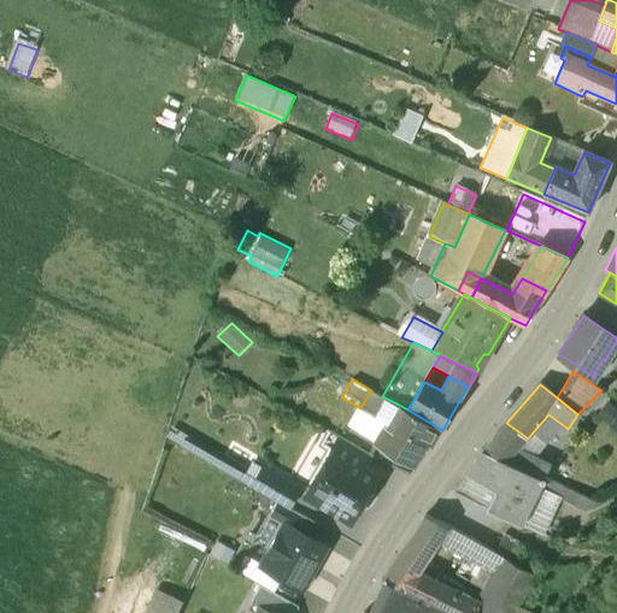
[(382,396),(371,390),(360,408),(360,410),(387,425),(399,405),(382,396)]
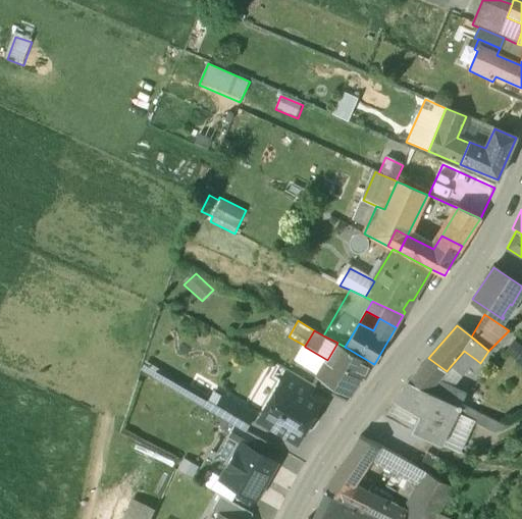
[(521,347),(514,341),(504,352),(515,360),(521,352),(521,347)]
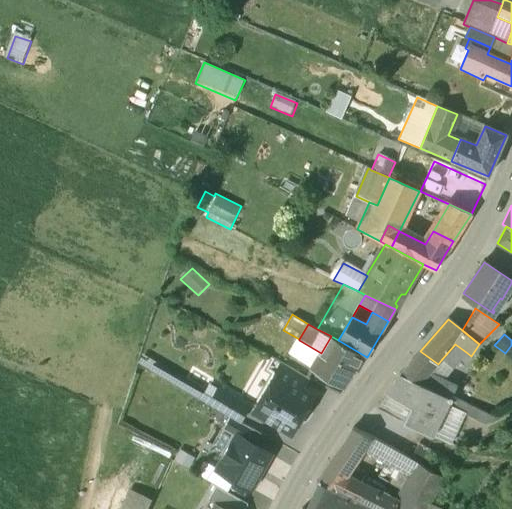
[(338,340),(331,336),(321,353),(313,368),(323,374),(325,371),(329,374),(327,377),(343,387),(354,369),(357,371),(365,356),(338,340)]
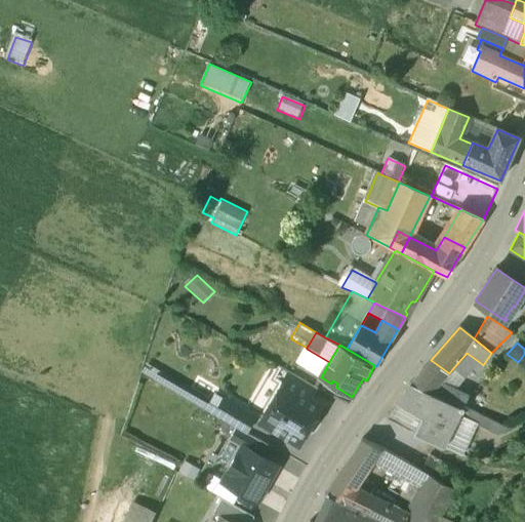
[(329,362),(307,349),(297,364),(321,377),(329,362)]
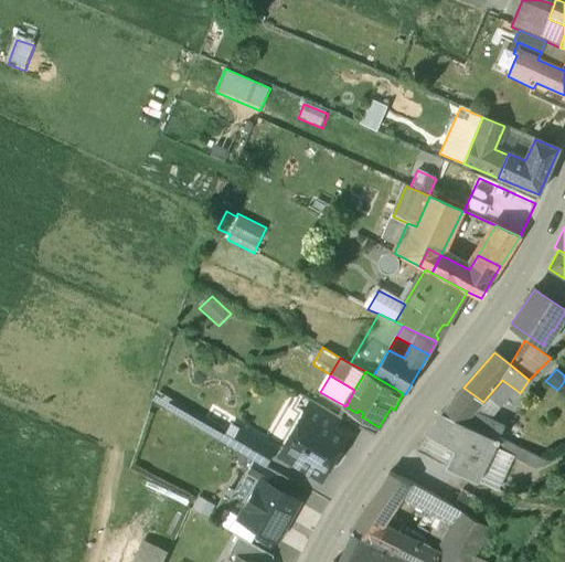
[(502,380),(487,398),(499,406),(514,389),(502,380)]
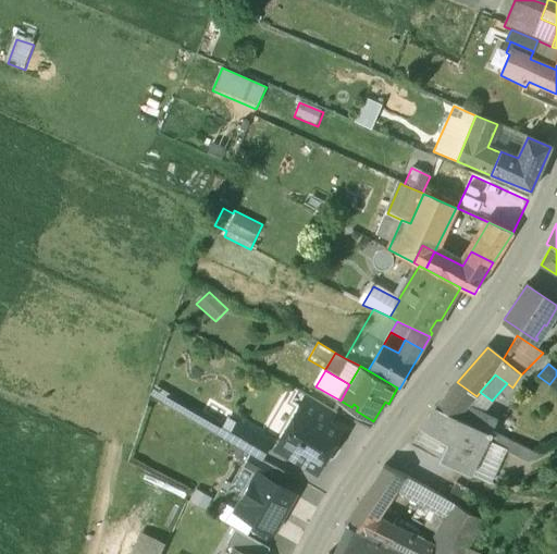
[(457,382),(448,393),(463,406),(470,408),(477,396),(457,382)]
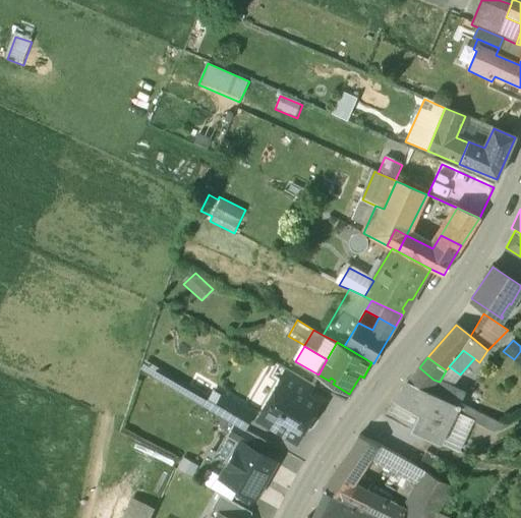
[(147,365),(143,376),(206,408),(208,403),(209,400),(147,365)]
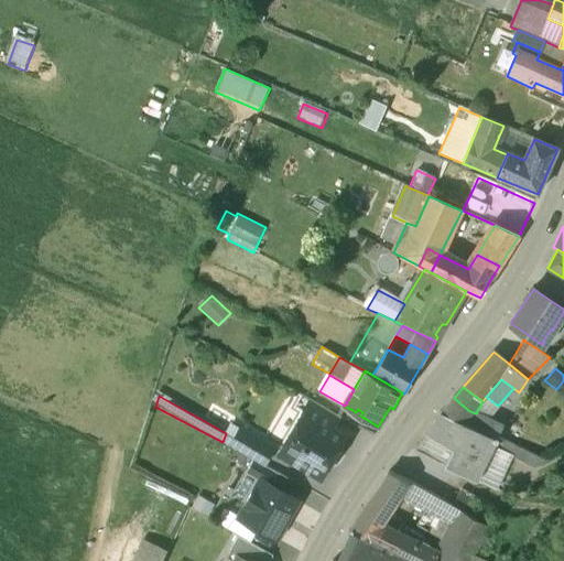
[(469,411),(454,398),(442,412),(459,421),(469,411)]
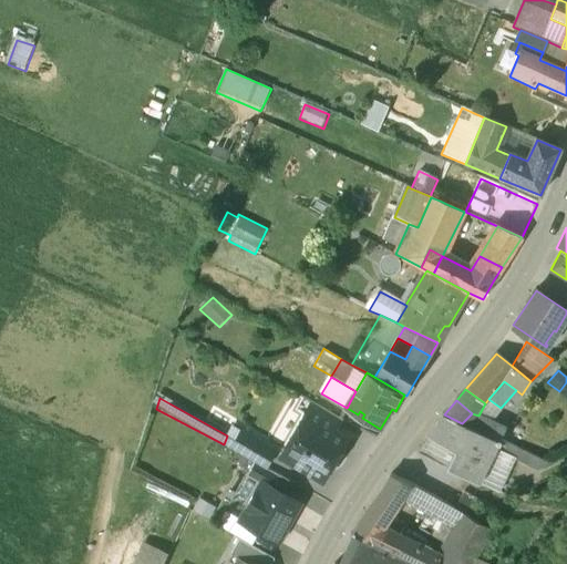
[(340,419),(316,404),(308,418),(332,432),(340,419)]
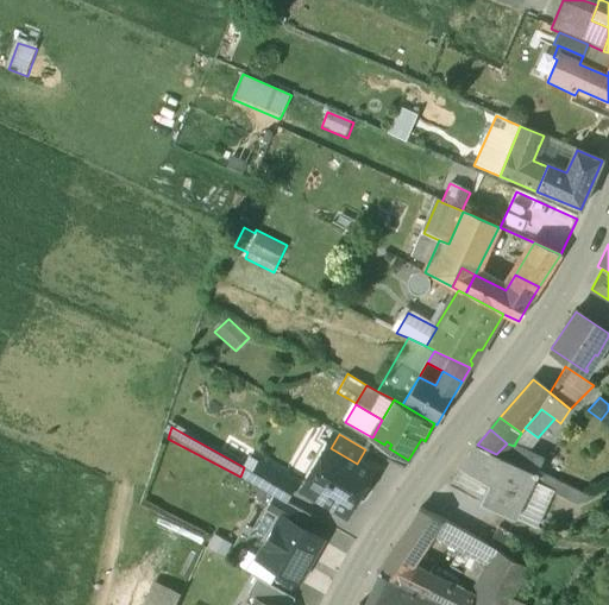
[(514,446),(507,443),(496,454),(512,461),(519,448),(514,446)]
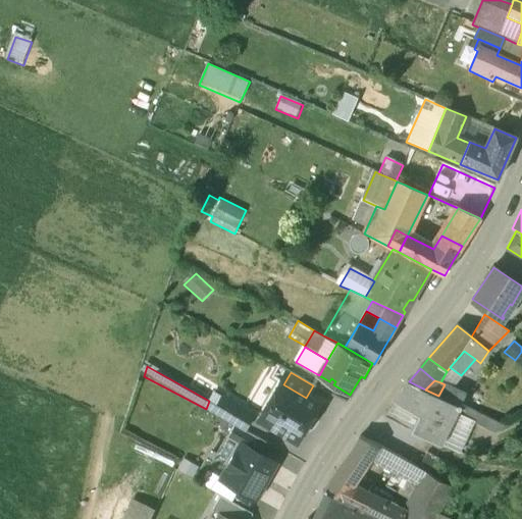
[(425,390),(409,381),(382,417),(441,445),(447,432),(459,408),(457,407),(458,405),(438,396),(425,390)]
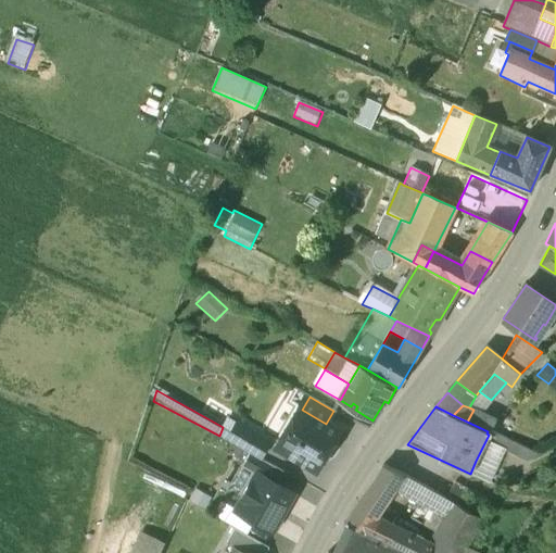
[(302,410),(300,409),(277,449),(279,450),(281,455),(289,461),(294,459),(316,470),(339,431),(326,424),(302,410)]
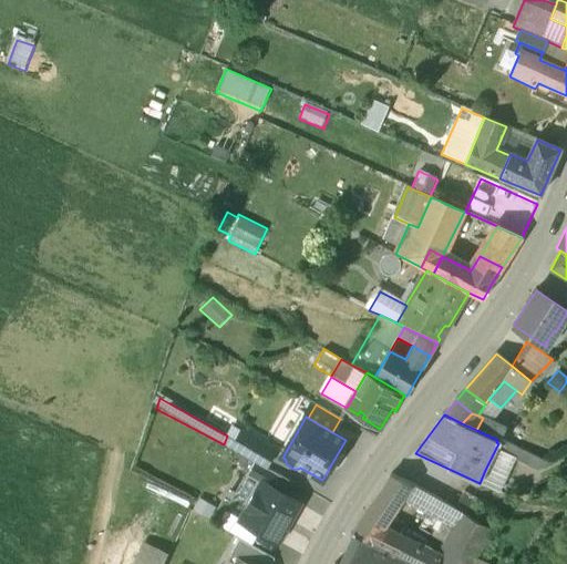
[(506,428),(483,418),(476,430),(497,440),(496,442),(498,443),(500,443),(501,440),(501,439),(506,428)]
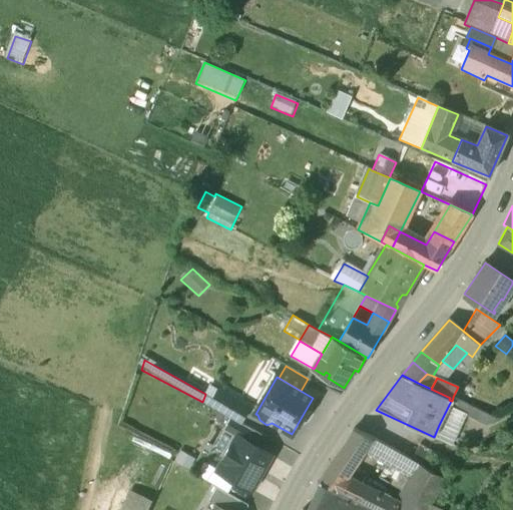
[(209,387),(204,397),(212,401),(218,392),(209,387)]
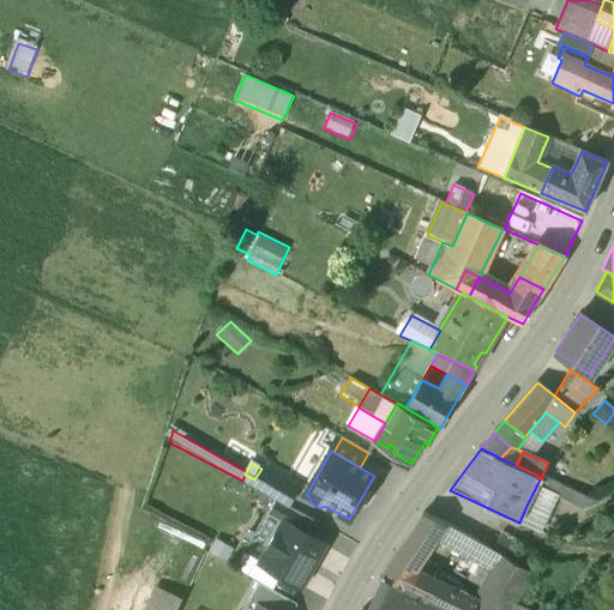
[(299,489),(262,469),(254,479),(251,488),(276,503),(287,509),(299,489)]
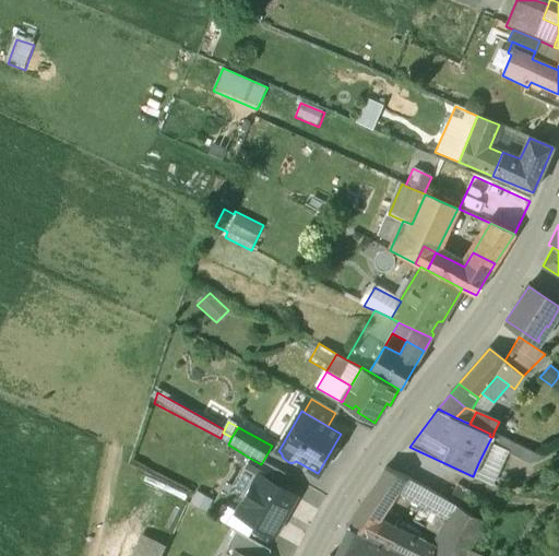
[(524,448),(494,434),(492,437),(491,437),(478,463),(473,476),(490,485),(507,451),(520,458),(524,448)]
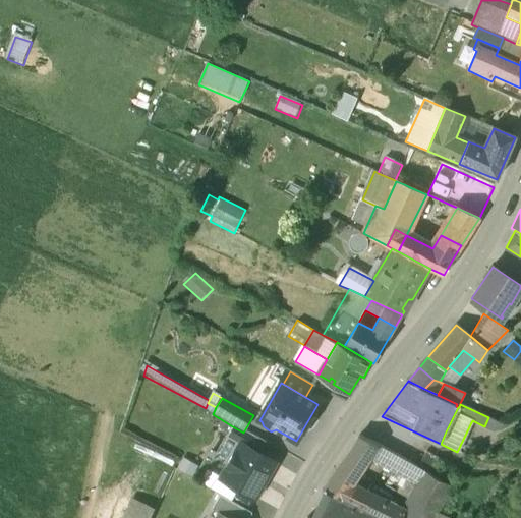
[(506,425),(488,417),(484,426),(495,432),(506,425)]
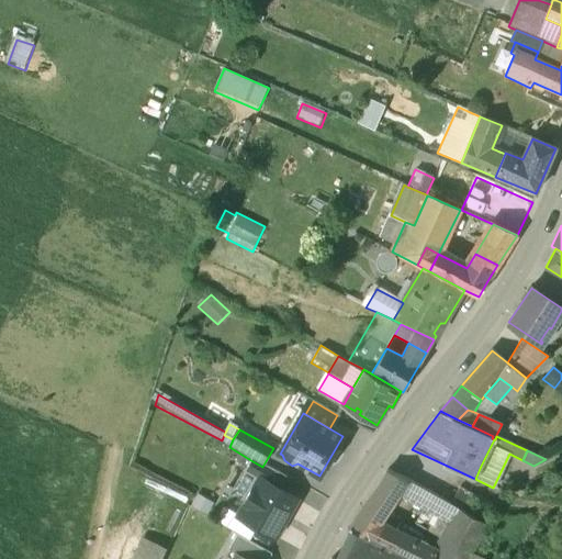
[(262,467),(253,461),(245,474),(260,483),(279,493),(285,480),(262,467)]
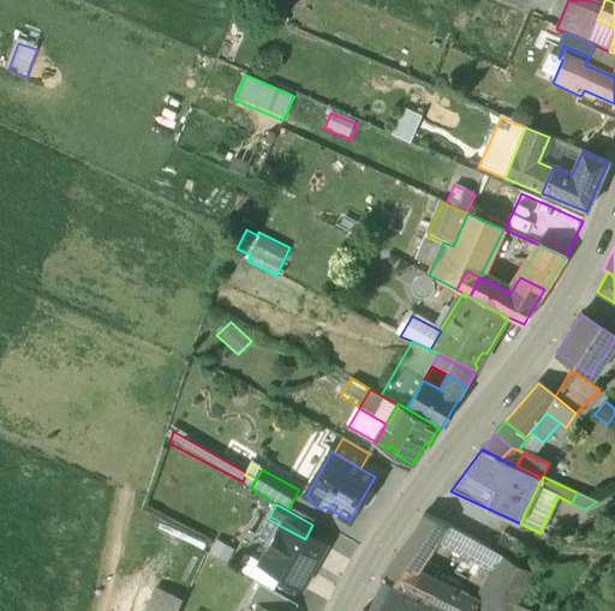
[(446,526),(424,515),(416,528),(435,540),(446,526)]
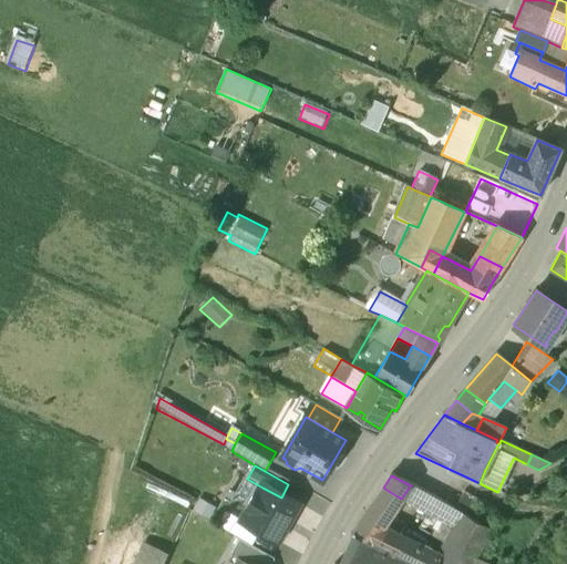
[(455,510),(411,485),(401,499),(455,529),(463,514),(455,510)]
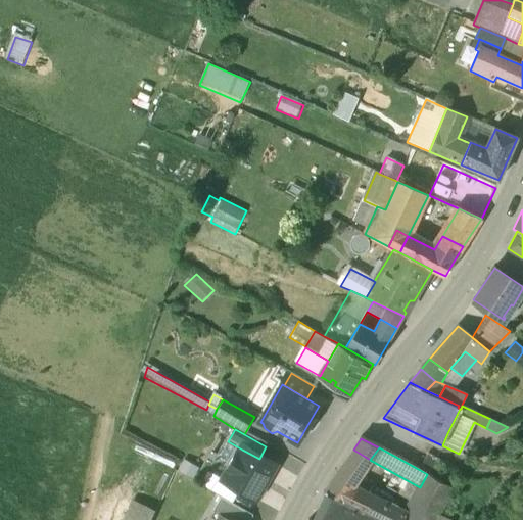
[(259,459),(242,450),(237,459),(236,458),(232,462),(230,467),(228,473),(229,473),(224,482),(241,492),(255,501),(274,467),(259,459)]
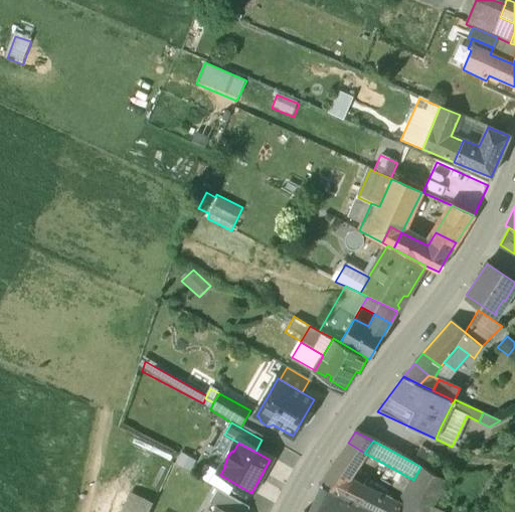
[(348,443),(320,485),(323,487),(372,511),(396,511),(400,506),(347,480),(364,453),(348,443)]
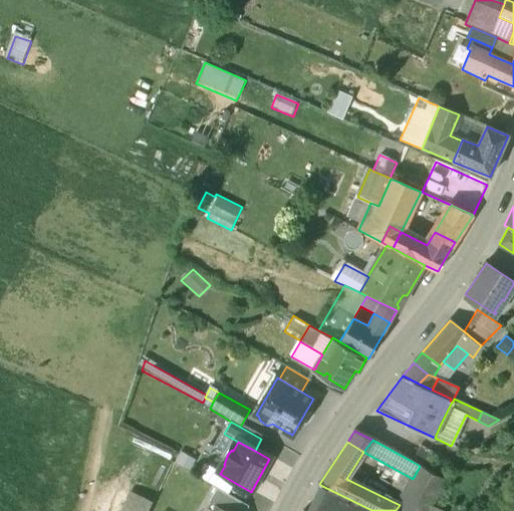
[(420,466),(422,467),(430,451),(421,447),(413,462),(420,466)]
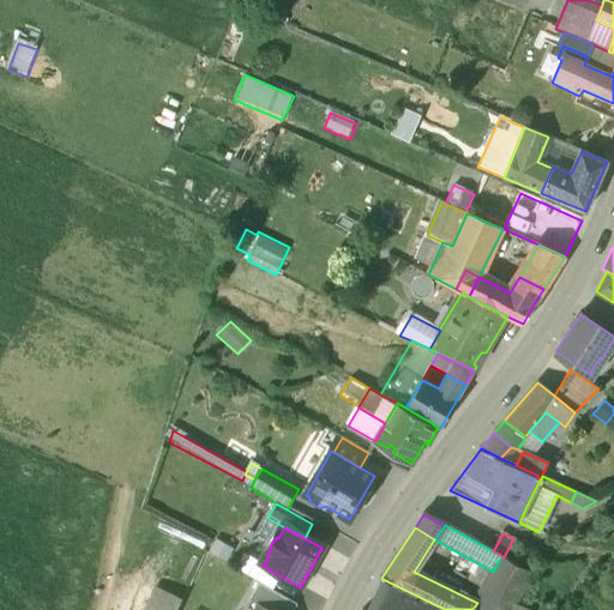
[(539,553),(513,538),(504,557),(529,571),(539,553)]
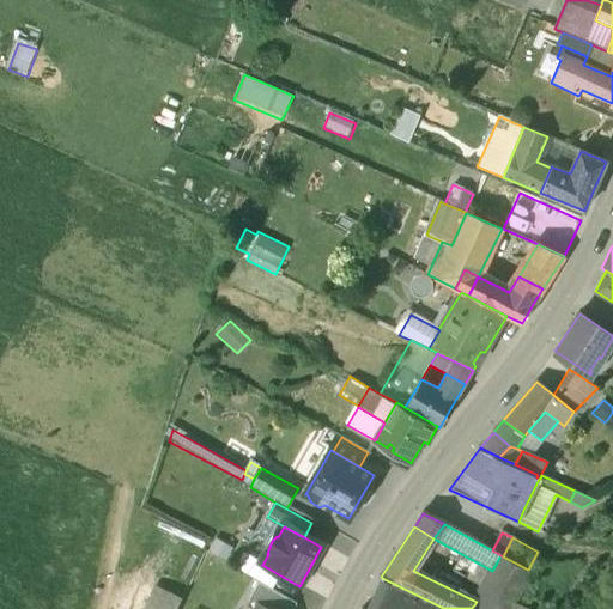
[(222,546),(216,558),(232,567),(240,555),(222,546)]
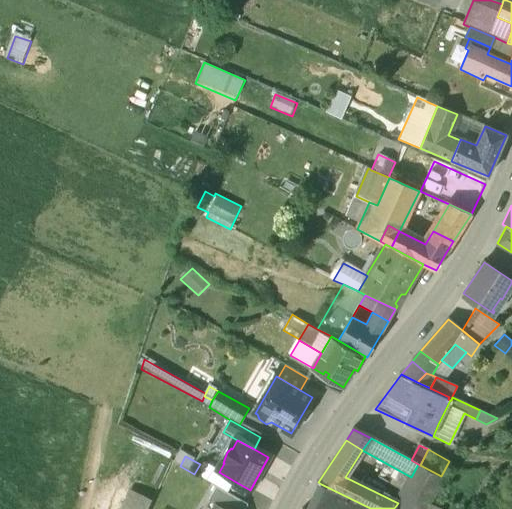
[(196,480),(227,497),(236,482),(205,464),(196,480)]
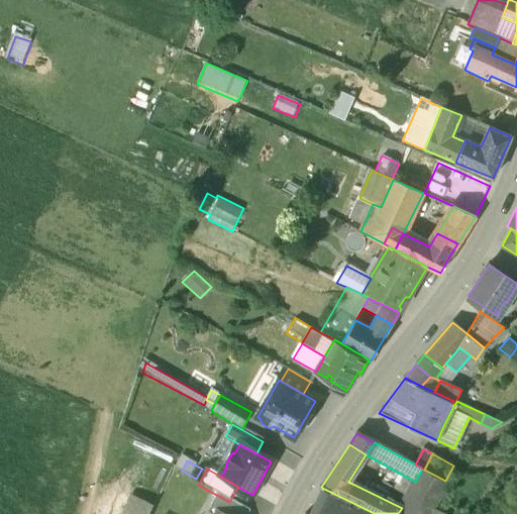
[(415,482),(408,496),(433,509),(446,482),(445,481),(424,470),(422,469),(415,482)]
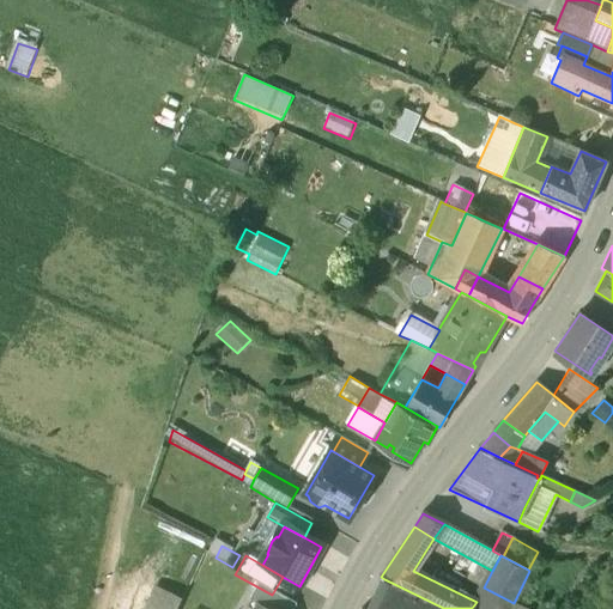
[(443,608),(384,579),(370,608),(443,608)]
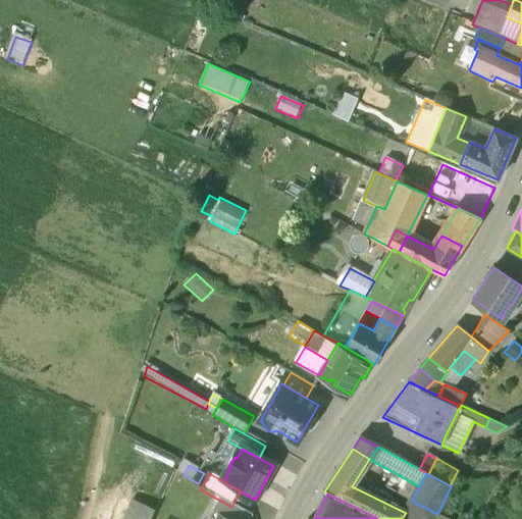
[(231,507),(219,501),(212,515),(217,518),(253,518),(231,507)]
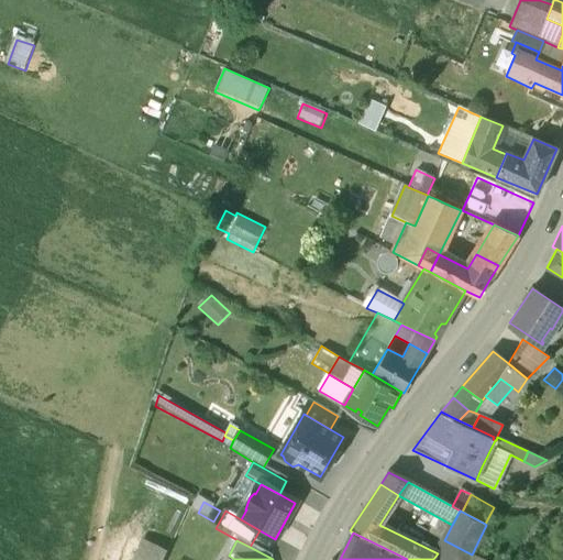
[(472,555),(444,540),(438,553),(433,559),(479,559),(472,555)]
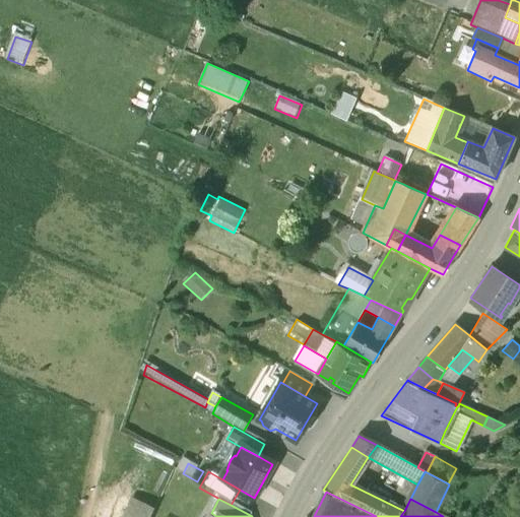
[(152,516),(155,510),(134,501),(126,516),(152,516)]
